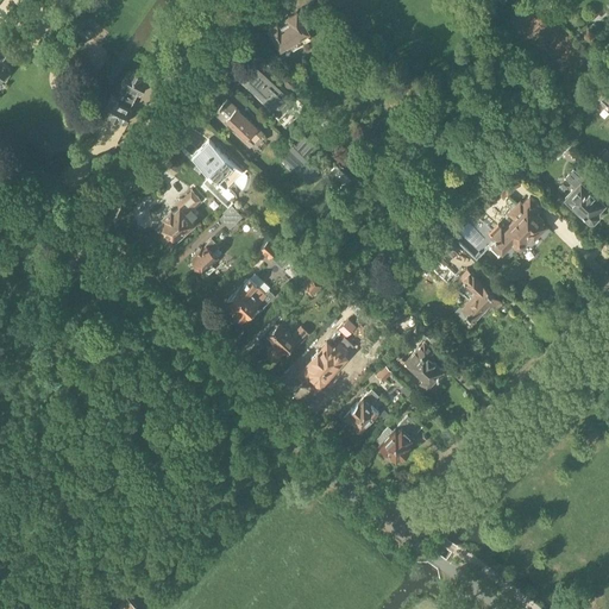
[(283,55),(312,38),(296,12),(287,18),(289,22),(280,27),(277,23),(269,29),(283,55)]
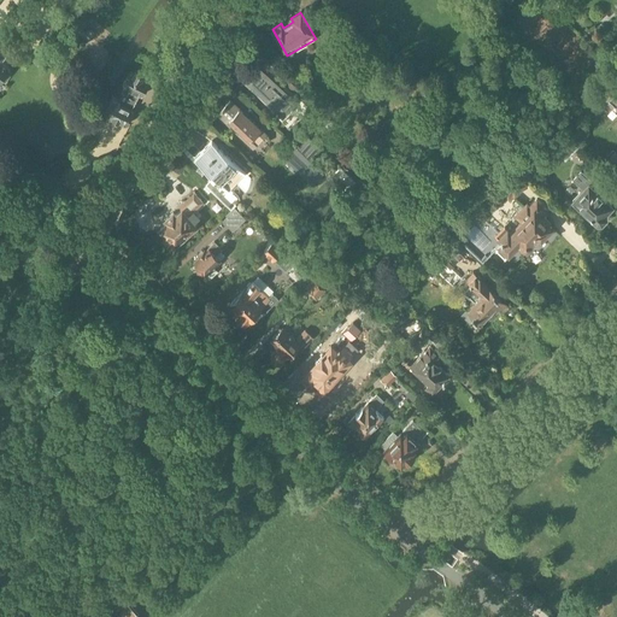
[(0,77),(1,76),(6,77),(11,71),(9,65),(10,64),(1,58),(7,51),(0,45),(0,77)]
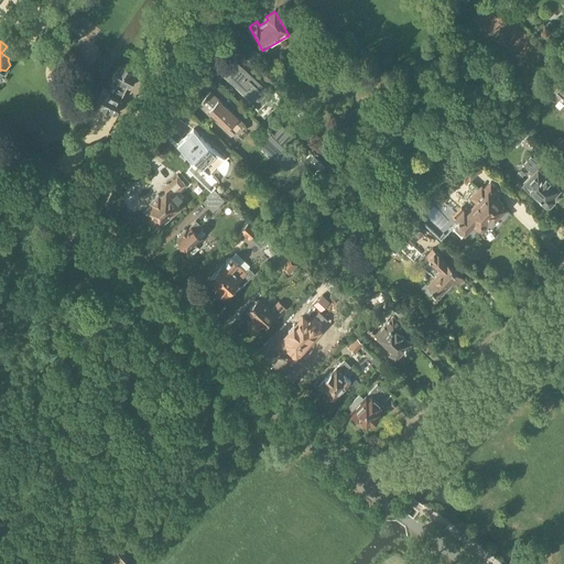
[(270,95),(234,61),(221,73),(258,107),(270,95)]
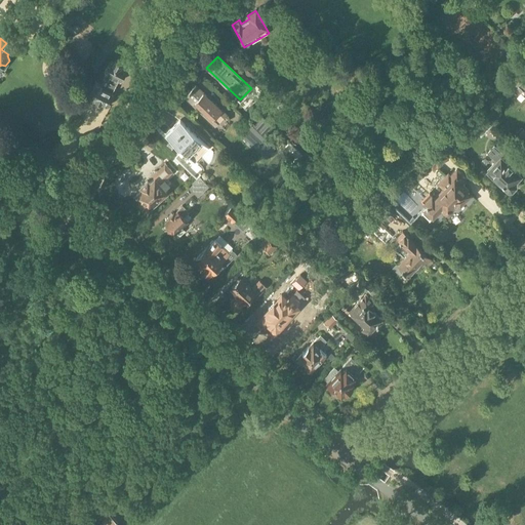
[(126,67),(115,61),(114,59),(113,62),(112,61),(110,64),(108,63),(105,69),(107,70),(104,76),(107,77),(104,81),(115,87),(118,81),(120,82),(121,81),(127,69),(125,69),(126,67)]
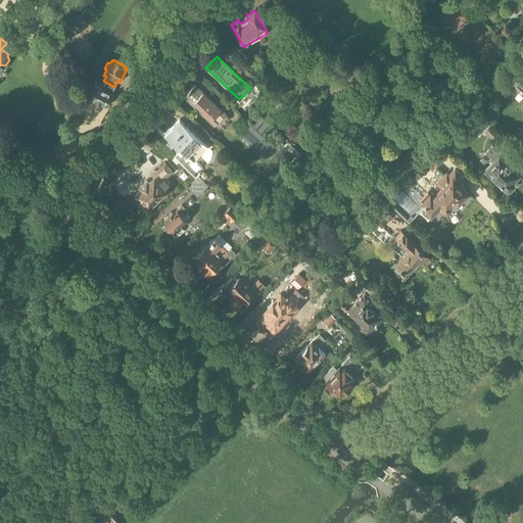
[(497,59),(489,67),(495,74),(504,64),(497,59)]
